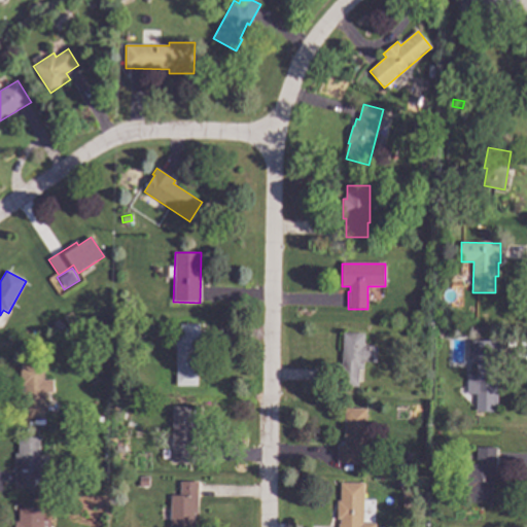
[(133,307),(123,307),(123,300),(133,299),(133,307)]
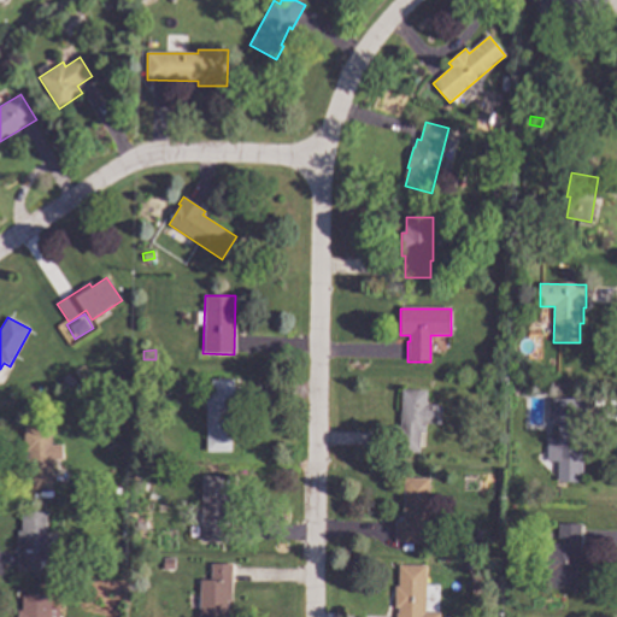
[(113,383),(105,386),(103,375),(111,374),(113,383)]
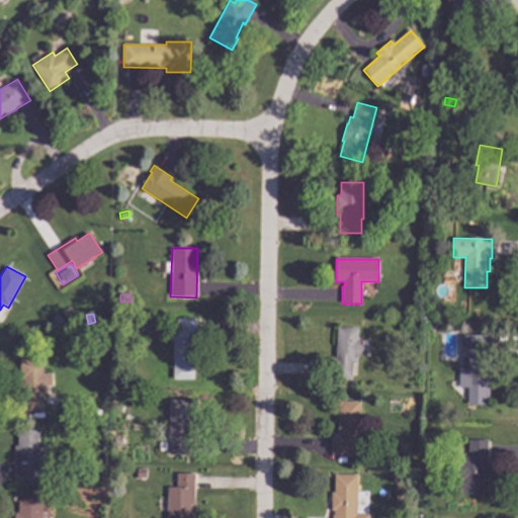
[(196,358),(193,358),(194,379),(173,379),(173,335),(177,335),(177,320),(196,319),(196,358)]
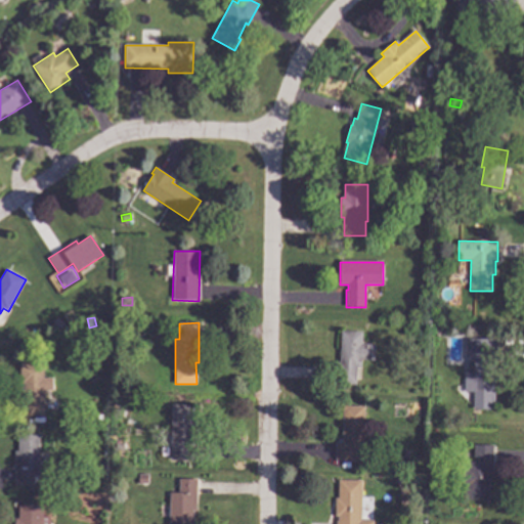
[(444,333),(439,338),(434,333),(440,328),(444,333)]
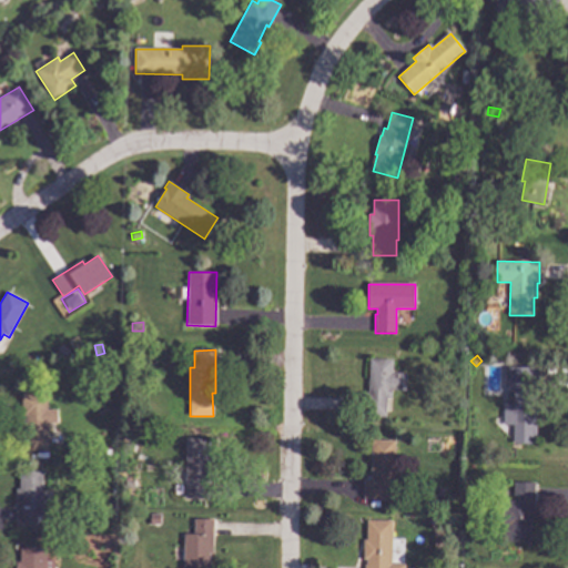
[(393,374),(406,374),(406,391),(392,391),(392,398),(387,398),(387,416),(365,416),(365,393),(368,393),(368,361),(393,361),(393,374)]
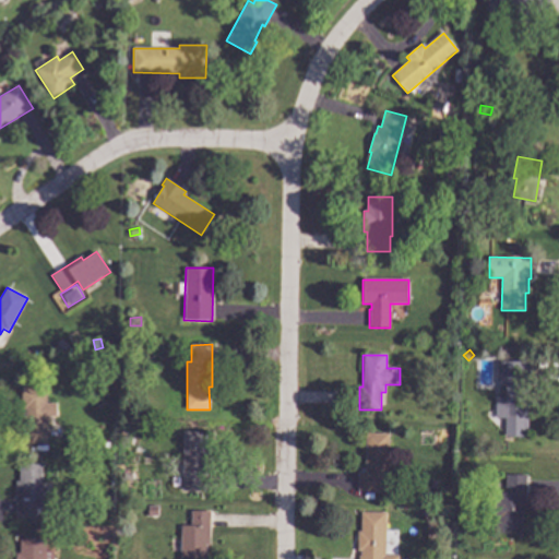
[(528,437),(506,437),(506,418),(496,418),(496,397),(506,397),(507,384),(501,384),(501,363),(530,363),(528,437)]
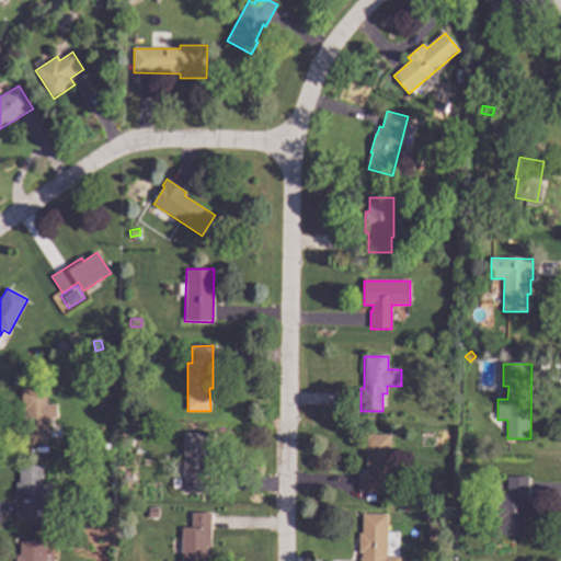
[(109,397),(94,403),(90,396),(104,388),(109,397)]
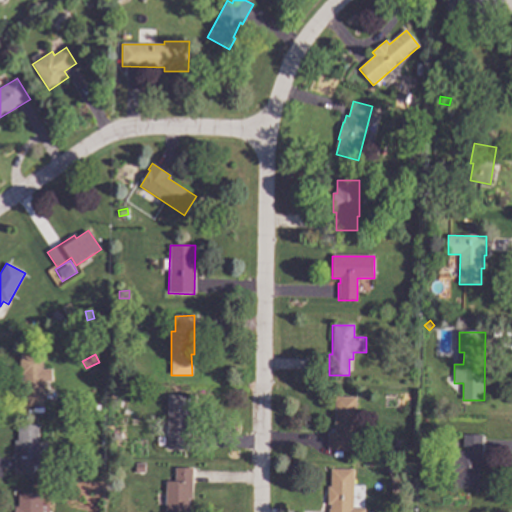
[(42,370),(51,370),(51,381),(43,381),(43,406),(22,406),(22,389),(20,389),(19,356),(42,356),(42,370)]
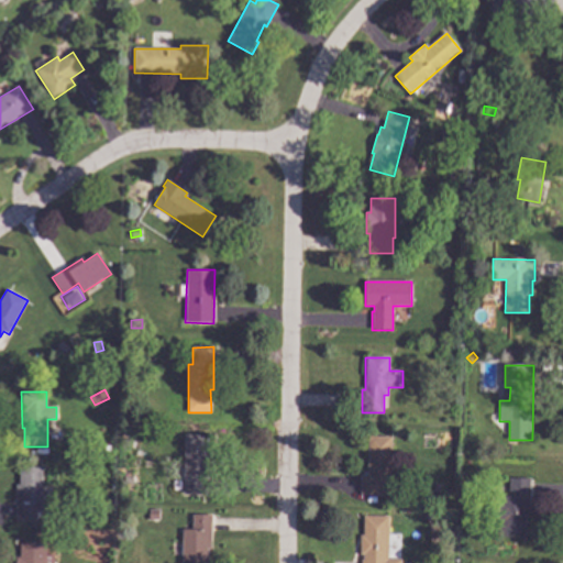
[(207,454),(211,454),(211,471),(207,471),(207,479),(206,479),(205,495),(183,495),(184,434),(208,435),(207,454)]
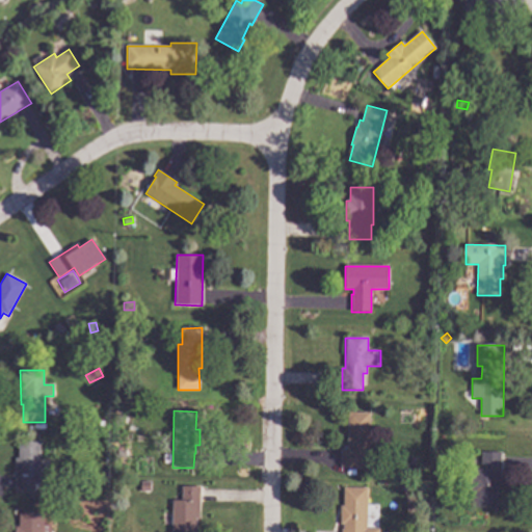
[(370,454),(376,454),(376,466),(370,466),(370,468),(341,468),(341,449),(348,449),(348,413),(370,413),(370,454)]
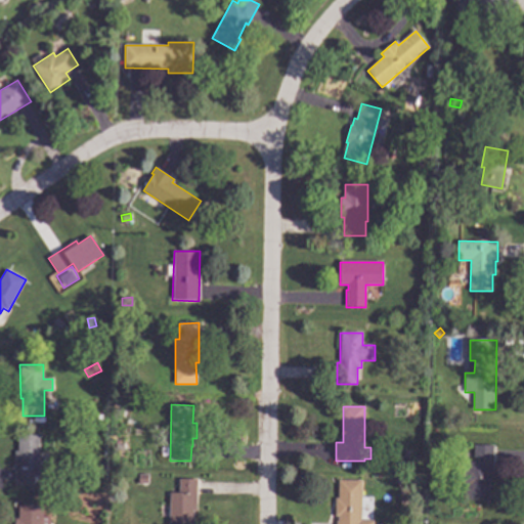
[(39,474),(34,474),(34,485),(15,485),(15,451),(18,451),(18,436),(39,436),(39,474)]
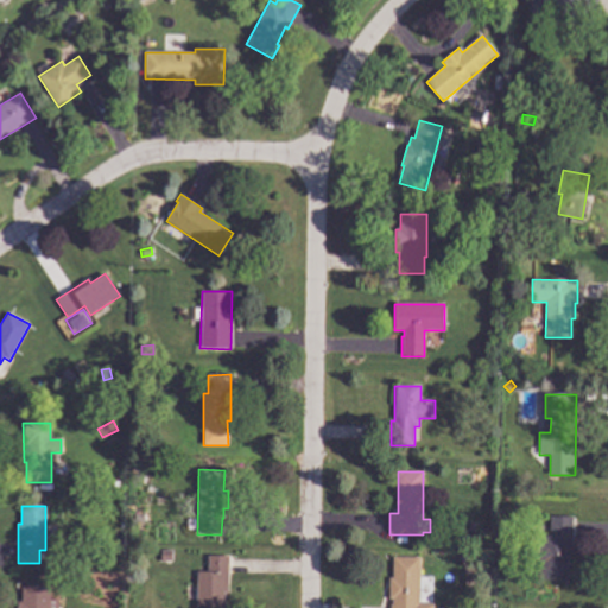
[(144,523),(134,523),(134,513),(144,513),(144,523)]
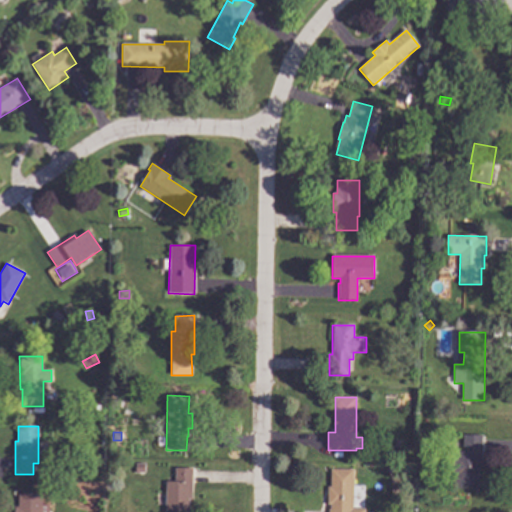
[(483,436),(482,467),(479,467),(478,489),(456,488),(456,476),(444,475),(444,458),(456,458),(457,452),(463,452),(464,435),(483,436)]
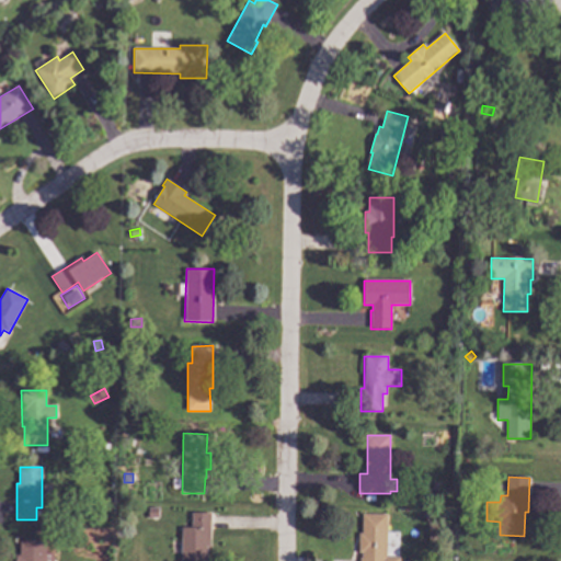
[(210,547),(207,547),(207,560),(181,560),(182,528),(191,528),(191,513),(210,513),(210,547)]
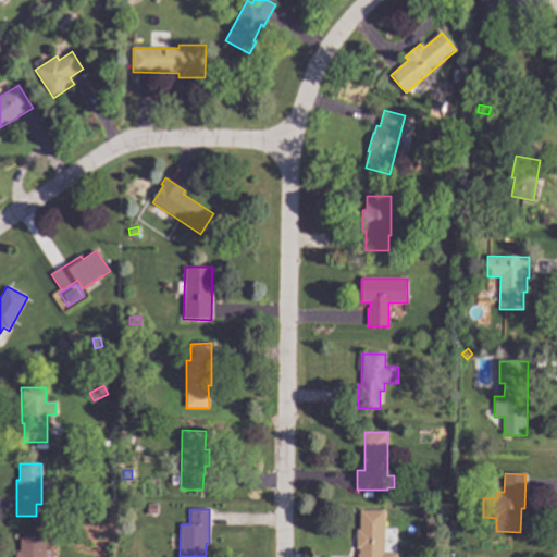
[(384,556),(358,556),(358,554),(359,554),(359,549),(357,549),(357,530),(360,530),(360,510),(384,510),(384,556)]
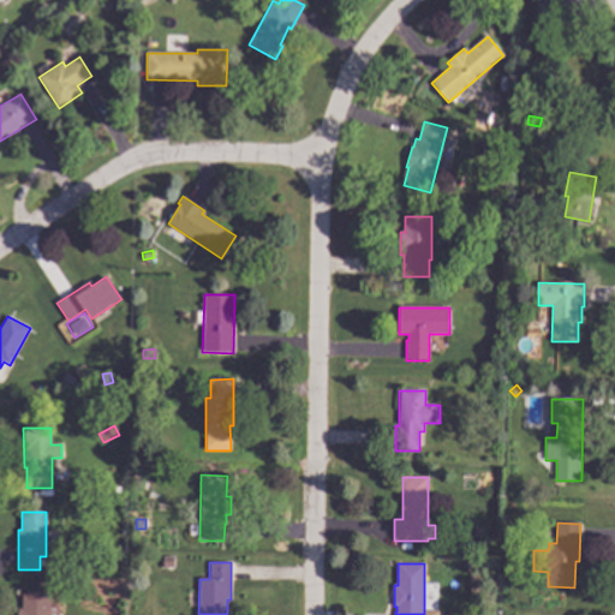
[(484,596),(471,596),(471,584),(484,584),(484,596)]
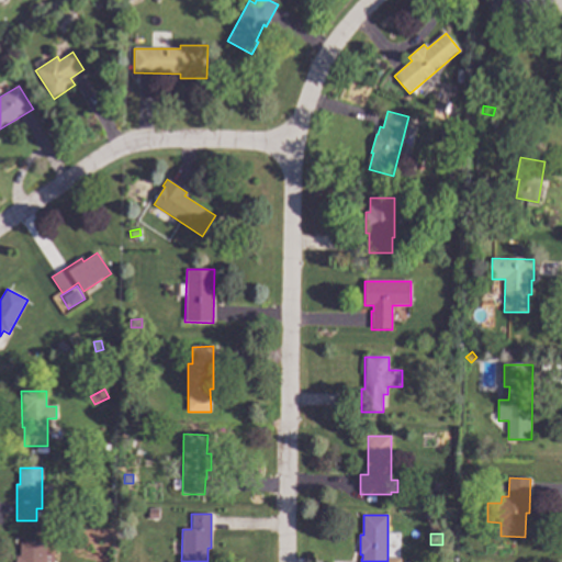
[(45,561),(15,561),(15,557),(20,557),(20,542),(46,542),(45,561)]
